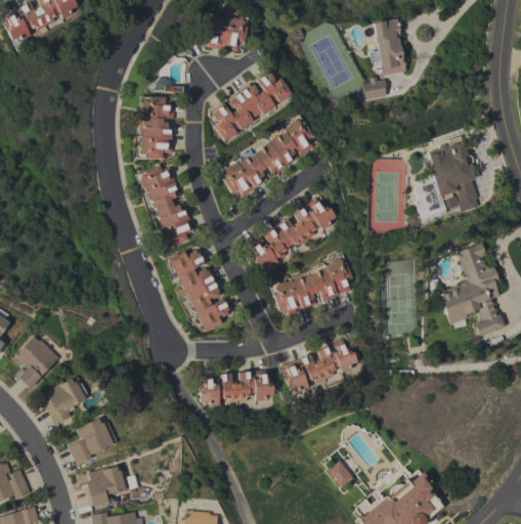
[(34,9),(40,6),(37,0),(74,0),(78,6),(70,10),(72,14),(63,18),(60,12),(56,15),(56,16),(53,17),(55,20),(38,30),(36,27),(33,28),(32,27),(28,29),(31,35),(23,39),(22,37),(17,39),(16,37),(12,40),(5,27),(10,25),(5,14),(30,1),(34,9)]
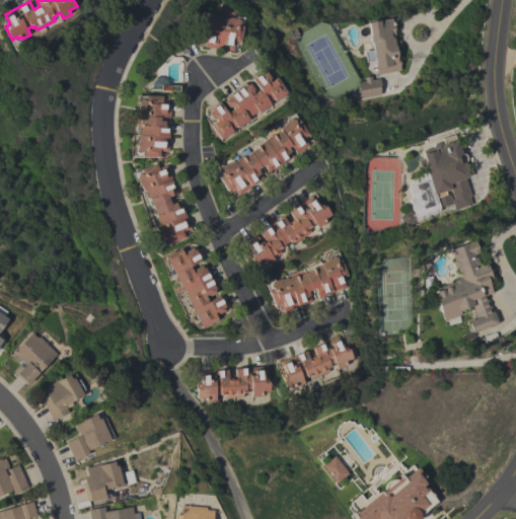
[(241,45),(235,44),(234,51),(205,47),(206,41),(200,40),(200,36),(199,36),(201,21),(203,21),(204,12),(211,13),(213,15),(234,18),(236,16),(244,17),(241,45)]
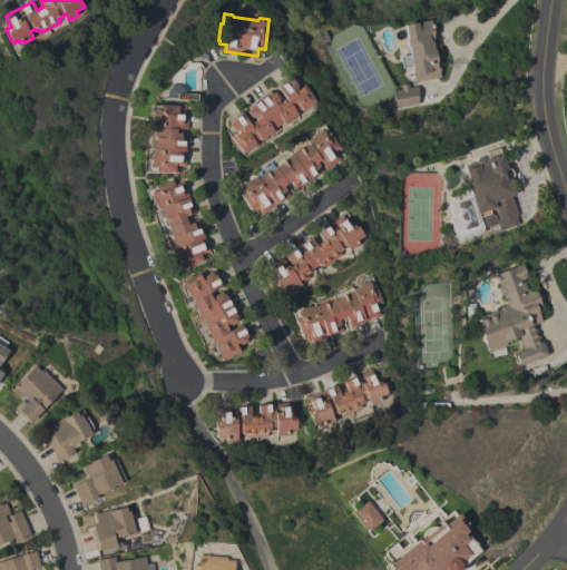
[(417,82),(413,66),(404,68),(402,57),(411,55),(410,46),(409,47),(408,39),(409,39),(406,25),(431,20),(436,41),(434,41),(436,51),(437,50),(439,60),(439,59),(442,77),(417,82)]
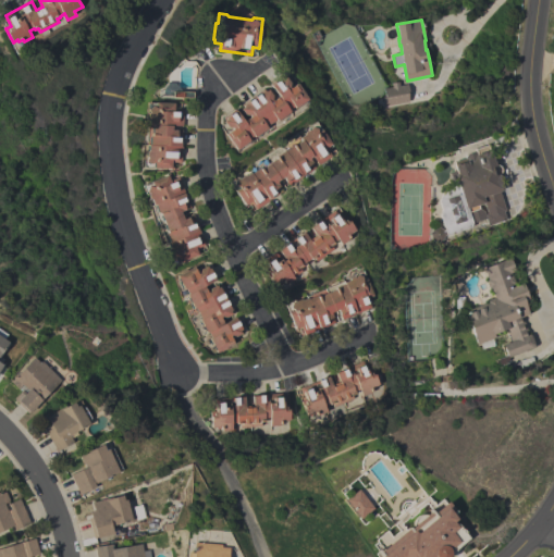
[(228,134),(234,130),(234,127),(229,127),(225,121),(228,120),(226,118),(238,110),(245,121),(248,119),(243,109),(245,107),(244,104),(266,89),(267,91),(269,89),(273,95),(272,100),(274,100),(280,96),(272,85),(283,77),(284,78),(286,77),(291,83),(290,87),(292,87),(297,83),(308,97),(291,110),(292,111),(279,121),(278,119),(268,126),(269,127),(256,137),(255,135),(250,139),(251,139),(238,149),(228,134)]
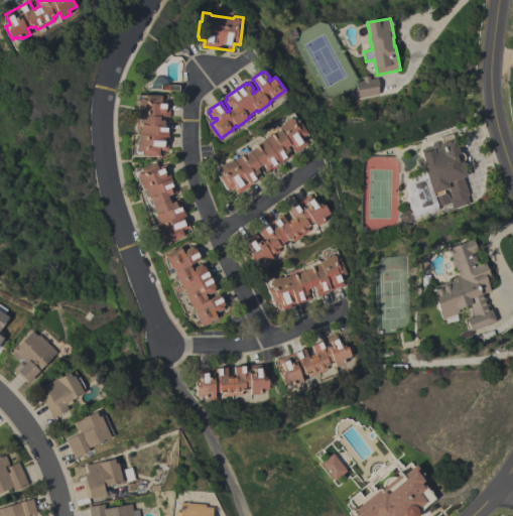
[(365,81),(364,77),(371,76),(372,79),(379,78),(381,90),(380,90),(381,95),(358,99),(356,90),(359,89),(357,82),(365,81)]
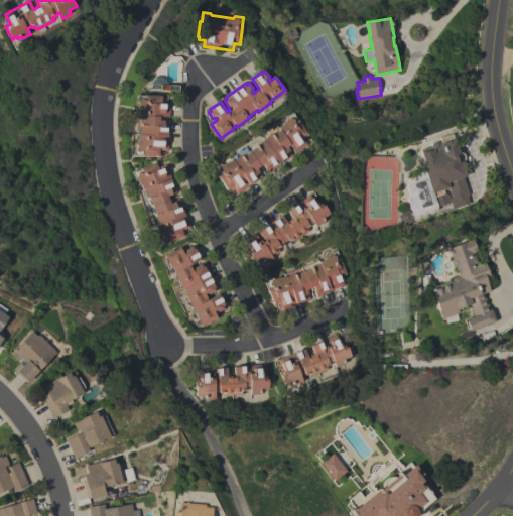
[(170,117),(159,116),(159,120),(170,120),(169,150),(160,150),(160,155),(135,155),(135,146),(137,145),(137,141),(138,139),(138,134),(137,134),(137,115),(139,115),(139,110),(138,110),(138,105),(136,103),(136,95),(161,96),(161,101),(170,102),(170,117)]
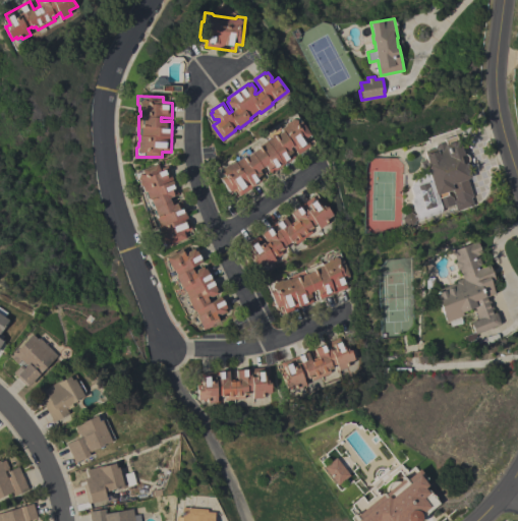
[(223,166),(225,166),(234,161),(234,160),(280,127),(281,128),(285,125),(286,123),(289,121),(290,118),(296,114),(312,136),(307,139),(311,146),(299,154),(293,146),(290,148),(296,157),(272,174),(266,165),(260,170),(266,178),(241,195),(237,189),(232,193),(216,171),(223,166)]
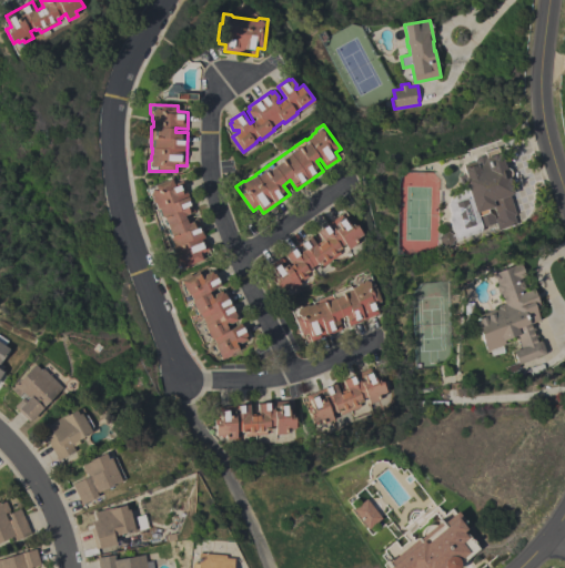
[(516,215),(520,223),(500,230),(497,223),(484,227),(482,232),(455,240),(453,244),(447,246),(442,243),(441,237),(443,233),(449,231),(453,233),(455,233),(450,220),(452,215),(449,205),(452,196),(461,193),(463,190),(464,189),(460,175),(465,174),(463,169),(466,164),(475,161),(476,158),(486,154),(485,152),(498,148),(501,153),(502,152),(506,168),(507,168),(508,168),(511,169),(512,170),(513,172),(513,174),(513,176),(511,178),(510,179),(515,194),(512,195),(518,214),(516,215)]
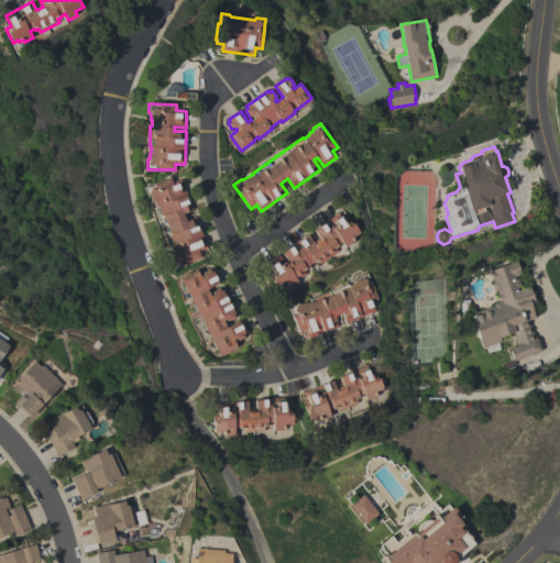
[(194,209),(184,213),(186,221),(197,217),(209,247),(199,251),(201,257),(186,264),(184,258),(183,260),(182,261),(179,262),(176,260),(176,257),(174,255),(173,252),(174,251),(172,245),(171,245),(155,208),(156,207),(155,201),(153,201),(151,197),(147,196),(144,187),(167,178),(166,177),(172,175),(175,183),(183,179),(194,209)]
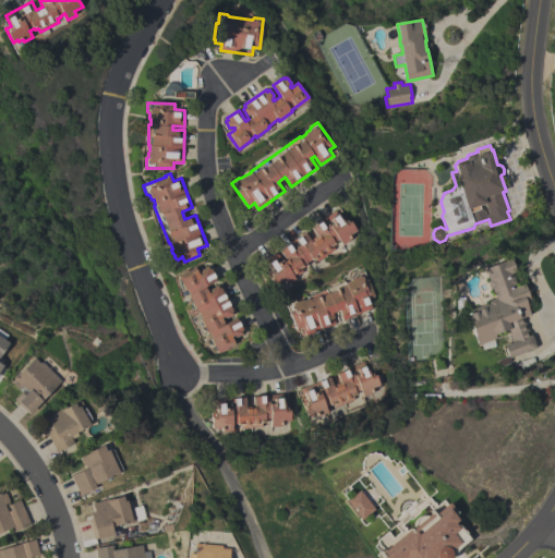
[(278,253),(284,261),(287,258),(281,250),(306,232),(312,240),(318,235),(313,228),(337,210),(342,218),(347,216),(358,230),(353,233),(354,234),(350,238),(352,240),(345,245),(340,240),(336,243),(337,244),(334,245),(336,249),(318,262),(316,258),(314,259),(313,258),(303,265),(304,266),(302,268),(304,271),(296,278),(297,279),(288,284),(286,281),(277,287),(268,274),(273,271),(265,262),(278,253)]
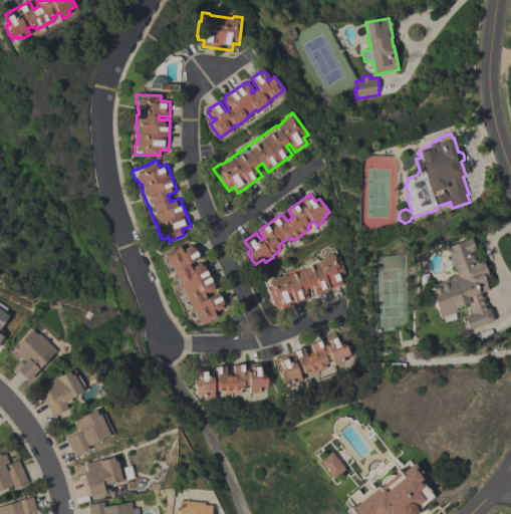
[(466,239),(471,237),(476,250),(471,252),(472,253),(474,253),(477,260),(475,261),(476,263),(483,261),(489,275),(485,277),(490,289),(483,292),(490,309),(491,309),(495,318),(494,320),(470,329),(465,318),(474,315),(469,303),(457,308),(458,311),(442,317),(436,302),(433,303),(430,295),(432,294),(429,287),(450,279),(451,277),(457,275),(454,267),(452,265),(450,259),(451,257),(447,247),(466,239)]
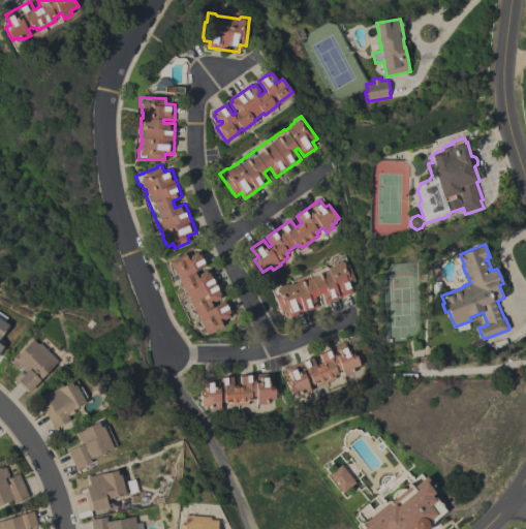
[(206,265),(195,272),(198,278),(200,274),(207,271),(209,274),(212,272),(222,293),(220,294),(222,299),(215,302),(211,300),(211,302),(214,308),(226,301),(233,312),(229,314),(230,316),(224,319),(220,318),(220,320),(223,325),(207,335),(200,321),(203,320),(199,315),(197,316),(191,304),(193,303),(187,291),(185,292),(178,280),(180,278),(178,274),(176,275),(168,261),(185,253),(189,260),(190,259),(191,255),(197,252),(198,255),(200,255),(206,265)]
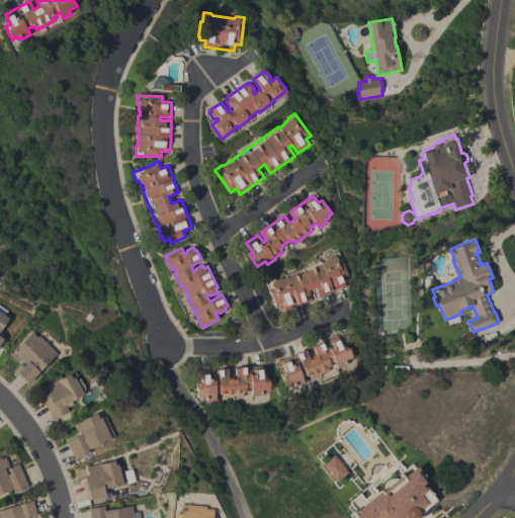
[(331,258),(332,254),(339,252),(349,277),(344,279),(347,285),(320,296),(316,287),(309,290),(313,300),(285,312),(282,306),(277,308),(267,281),(273,278),(276,280),(281,278),(282,279),(287,277),(286,275),(331,258)]
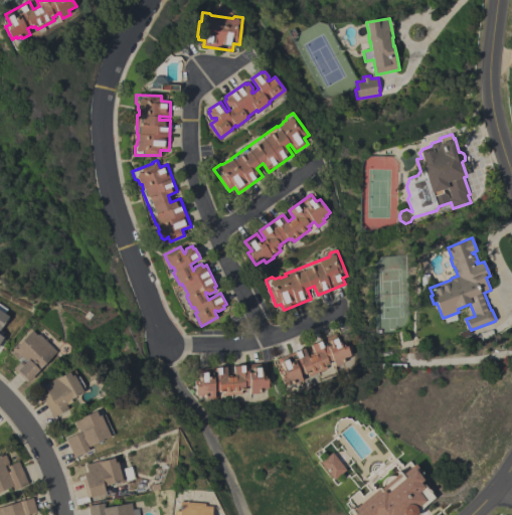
[(0,303),(8,309),(5,314),(9,316),(0,330),(0,335),(4,337),(0,343),(0,303)]
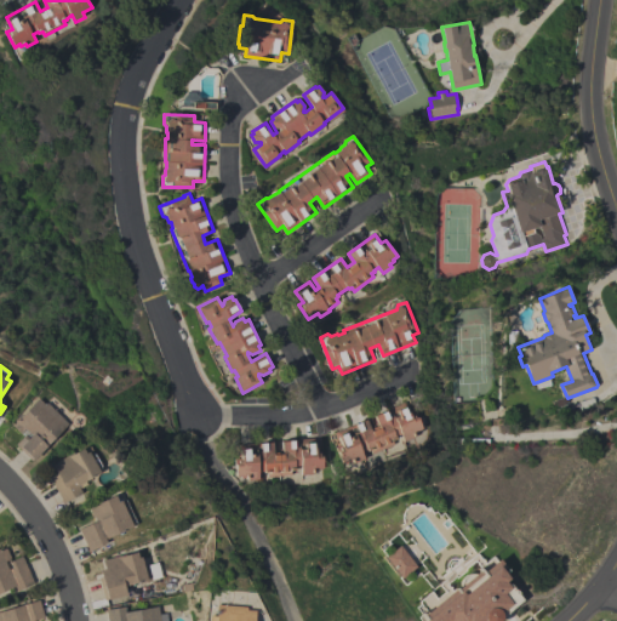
[(69,423),(35,460),(26,450),(24,451),(17,444),(24,436),(13,426),(40,398),(46,405),(49,403),(69,423)]
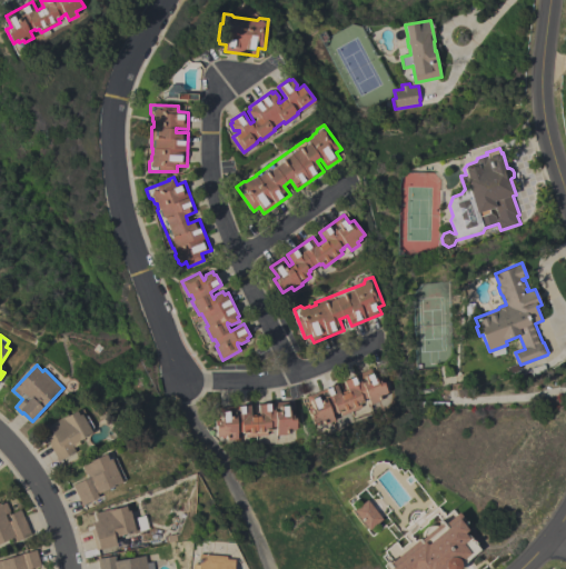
[(341,393),(349,390),(345,380),(374,369),(384,393),(380,395),(383,400),(373,405),(370,398),(361,401),(364,408),(344,416),(341,410),(334,413),(336,420),(327,425),(325,420),(316,425),(311,413),(314,413),(313,410),(315,409),(311,399),(328,392),(327,389),(338,383),(341,393)]
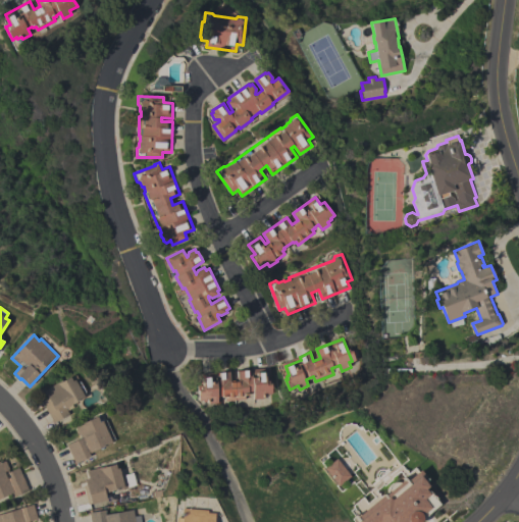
[(231,380),(239,379),(238,371),(249,370),(249,373),(266,372),(267,381),(269,381),(270,383),(272,383),(272,394),(264,395),(264,399),(255,400),(254,394),(246,394),(247,400),(227,401),(226,396),(218,397),(218,403),(200,404),(198,384),(201,384),(201,378),(216,377),(216,375),(220,375),(220,372),(230,371),(231,380)]
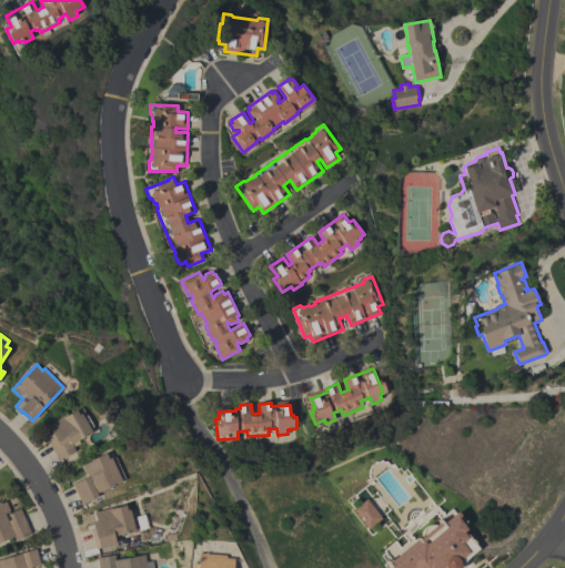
[(53,433),(49,425),(68,414),(68,415),(77,409),(79,414),(82,413),(83,416),(88,414),(94,427),(91,428),(92,432),(72,443),(77,450),(60,459),(47,437),(53,433)]
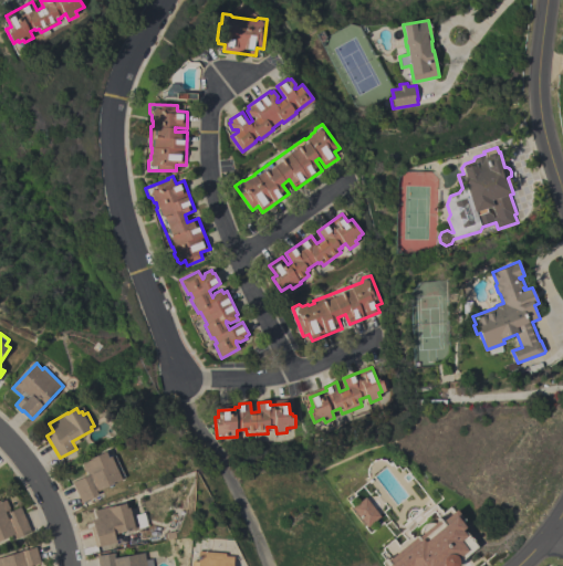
[(126,477),(122,479),(122,480),(97,491),(100,494),(83,502),(74,482),(89,475),(83,463),(112,449),(115,456),(116,456),(126,477)]
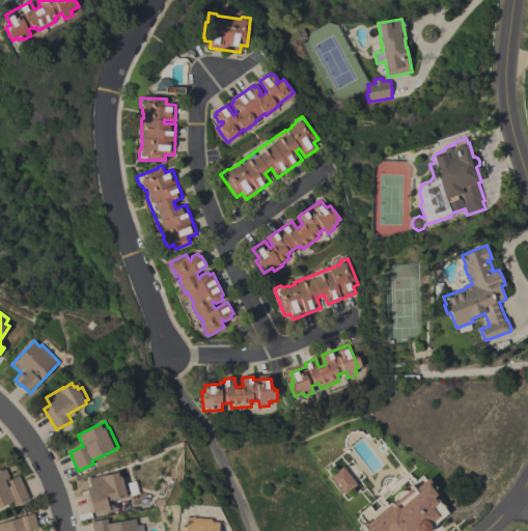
[(358,484),(345,494),(331,476),(342,467),(358,484)]
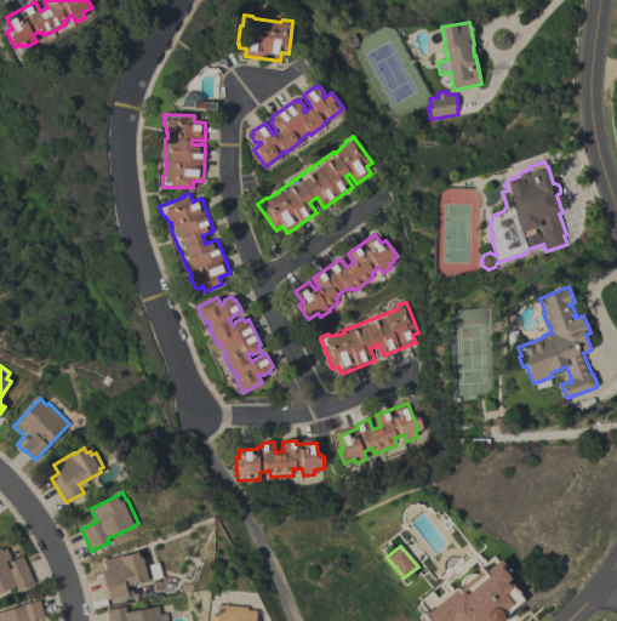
[(36,584),(20,592),(16,586),(0,592),(0,550),(7,547),(12,558),(6,562),(10,569),(13,568),(11,562),(23,556),(36,584)]
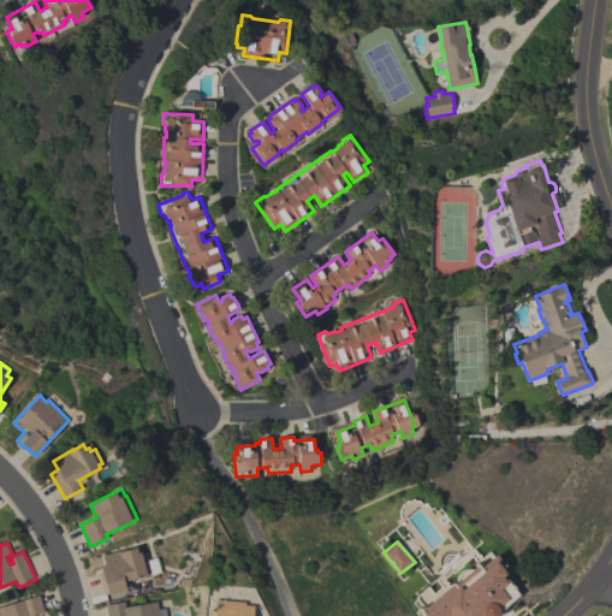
[(152,576),(141,579),(141,576),(124,581),(126,591),(108,594),(106,594),(100,573),(102,573),(101,566),(106,564),(104,555),(126,549),(128,550),(137,548),(138,554),(142,552),(143,561),(158,557),(161,572),(152,575),(152,576)]
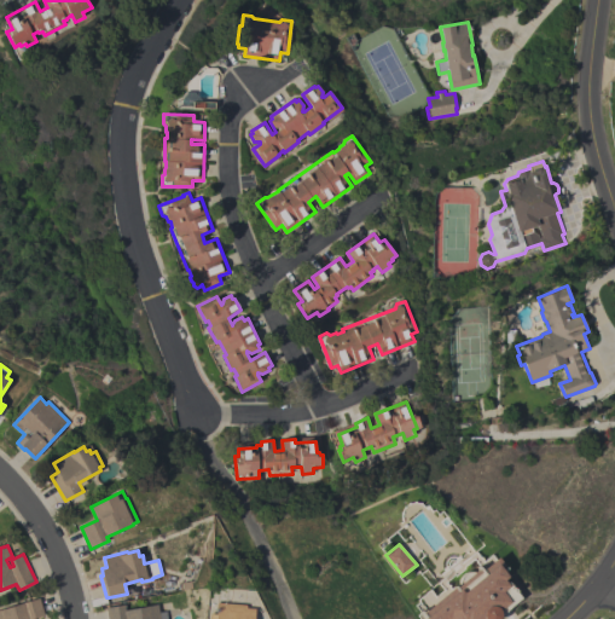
[(423,618),(459,589),(463,593),(498,565),(508,577),(504,580),(506,584),(509,582),(522,597),(500,615),(499,618),(423,618)]
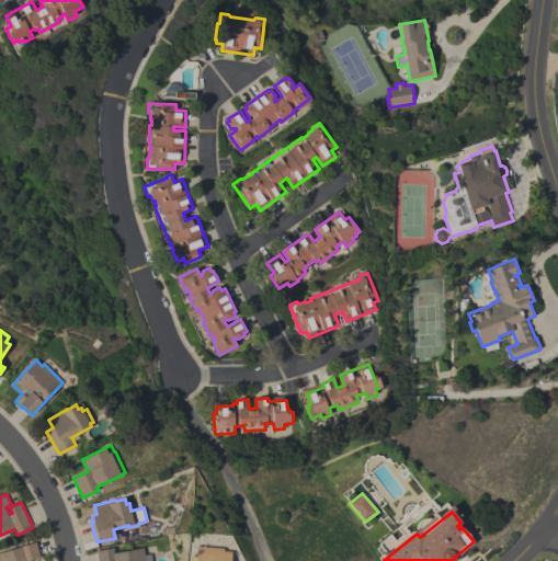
[(0,560),(0,552),(36,541),(41,558),(27,560),(0,560)]
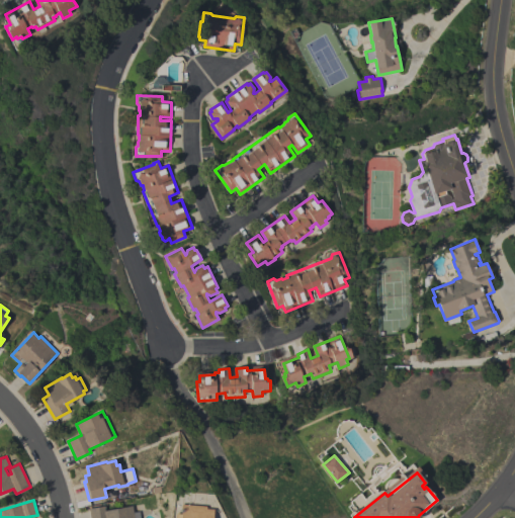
[(206,506),(206,509),(213,509),(212,517),(175,517),(176,513),(181,514),(182,504),(206,506)]
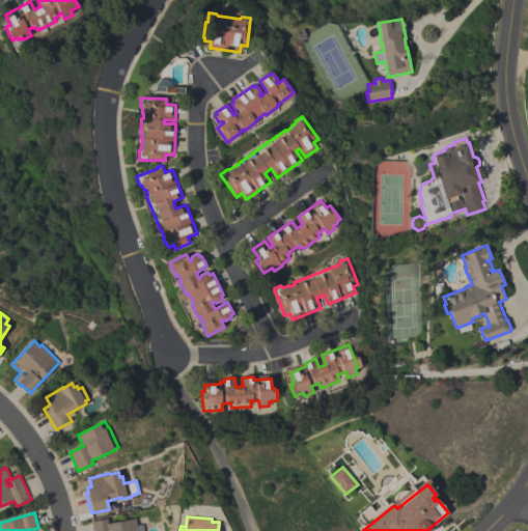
[(138,525),(144,524),(144,530),(93,530),(92,521),(108,519),(109,523),(137,518),(138,525)]
